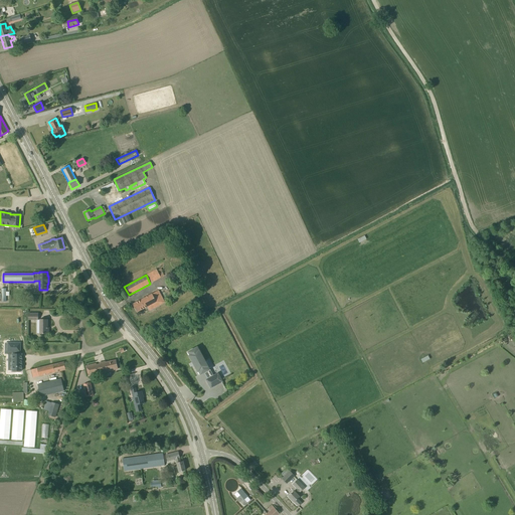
[(152,294),(133,304),(137,312),(154,303),(156,308),(165,303),(159,291),(152,294)]
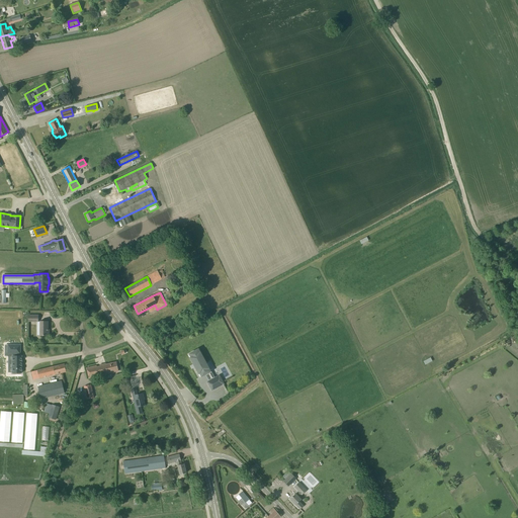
[(40,336),(49,336),(49,331),(48,331),(48,322),(40,322),(40,336)]
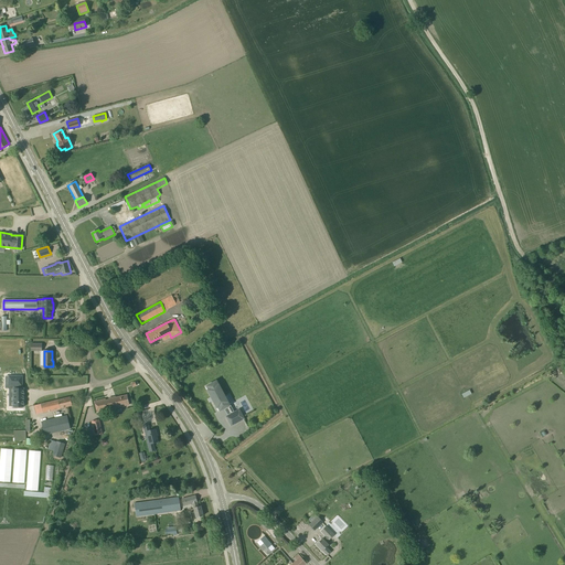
[(25,406),(25,393),(21,393),(21,375),(11,375),(11,393),(12,393),(12,405),(25,406)]
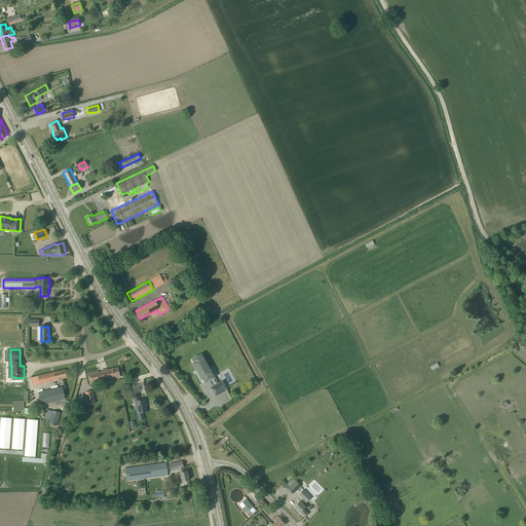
[(199,373),(198,373),(202,379),(203,379),(204,382),(214,377),(212,374),(203,359),(201,354),(192,360),(194,363),(193,364),(197,370),(197,369),(199,373)]
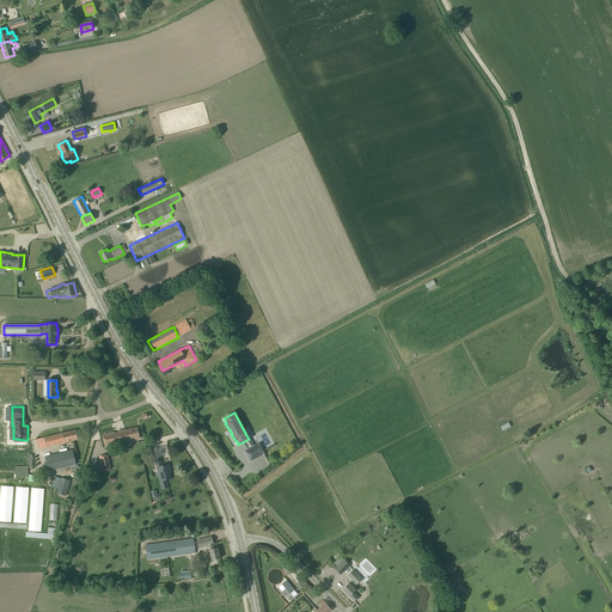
[(103,435),(105,446),(105,447),(115,445),(140,439),(138,428),(126,430),(126,429),(103,435)]
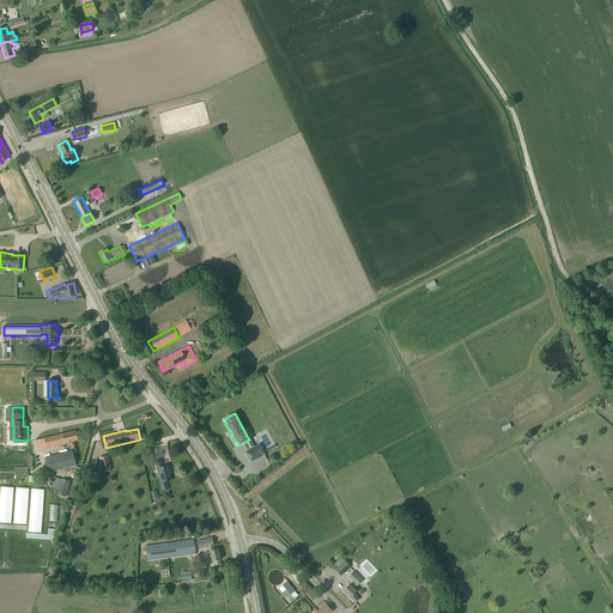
[(40,449),(78,439),(77,431),(37,439),(40,449)]
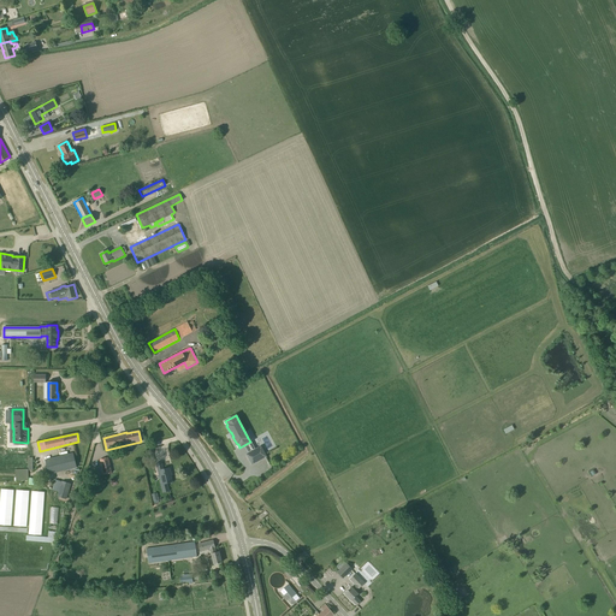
[(266,456),(261,448),(247,455),(253,463),(266,456)]
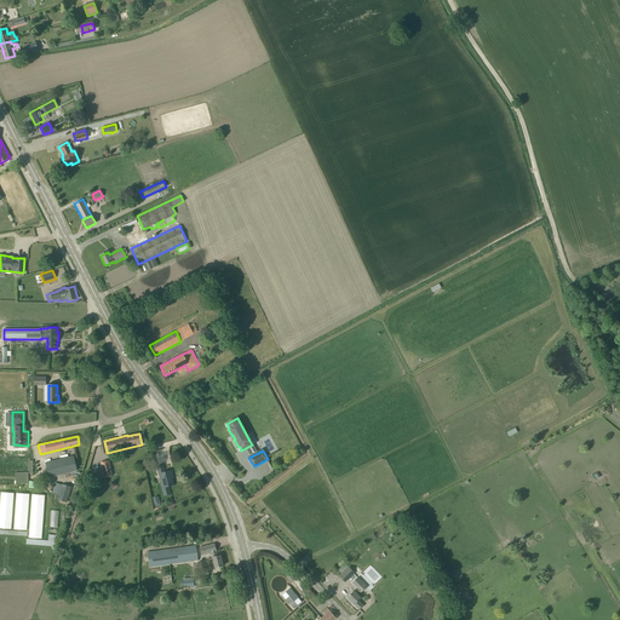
[(78,471),(74,457),(45,463),(49,477),(78,471)]
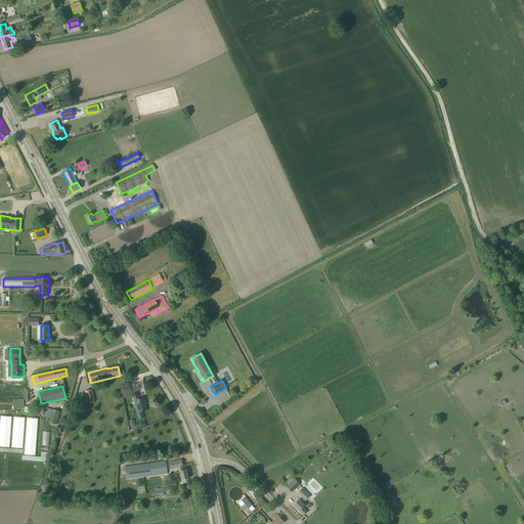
[(133,394),(139,419),(143,418),(142,411),(146,410),(144,402),(145,402),(144,398),(139,399),(137,393),(133,394)]
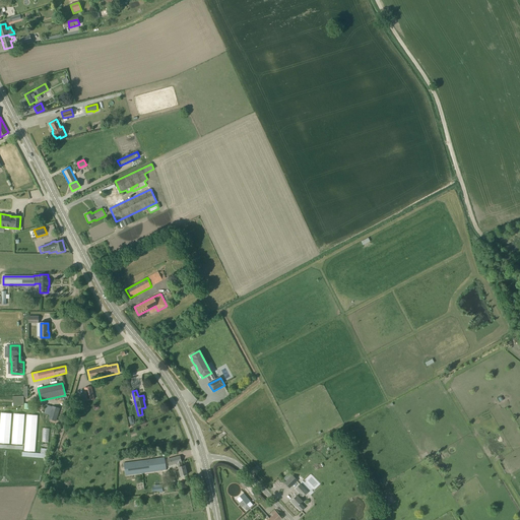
[(87,401),(94,399),(92,392),(85,394),(87,401)]
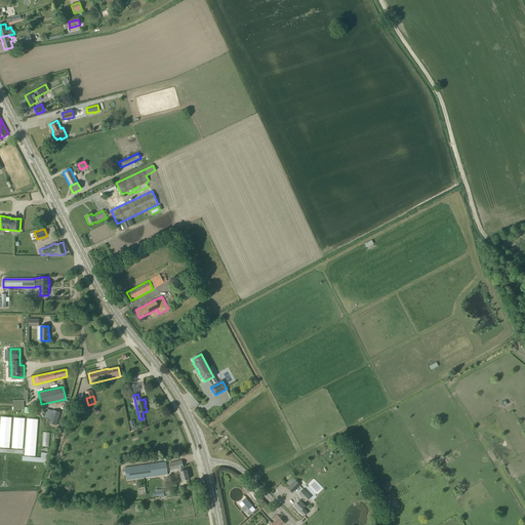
[(24,400),(12,400),(12,410),(25,410),(24,400)]
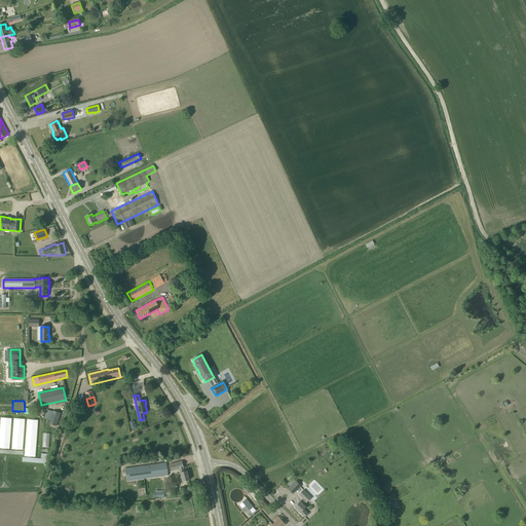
[(57,425),(60,413),(53,411),(49,423),(57,425)]
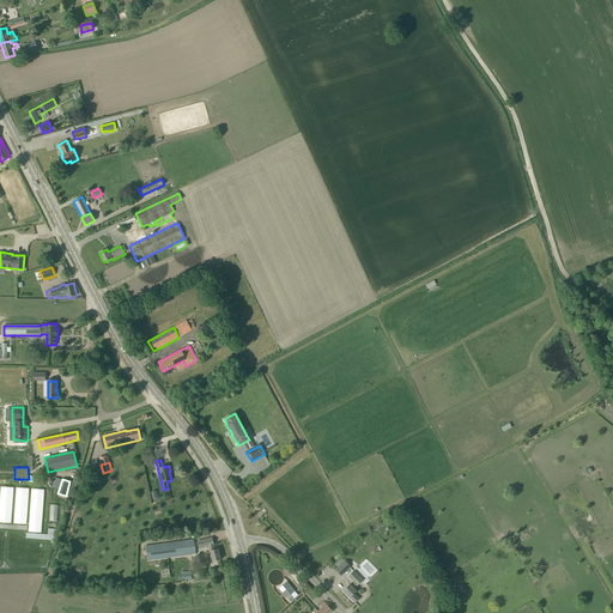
[(1,486),(0,502),(0,522),(11,523),(13,487),(1,486)]
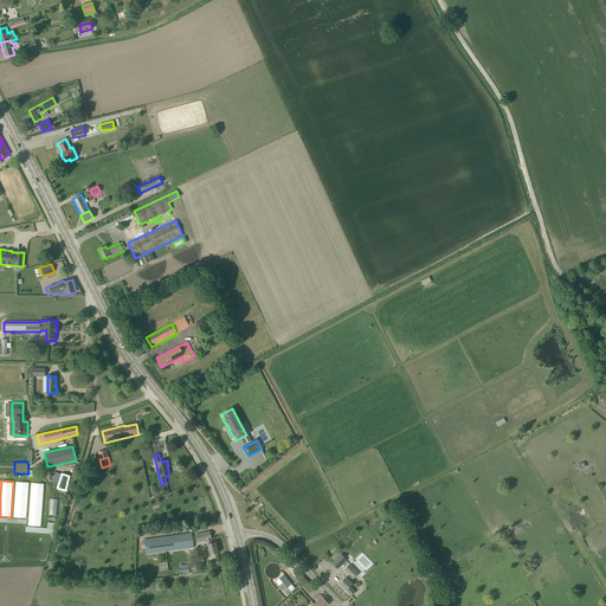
[(17,482),(14,517),(26,519),(28,483),(17,482)]
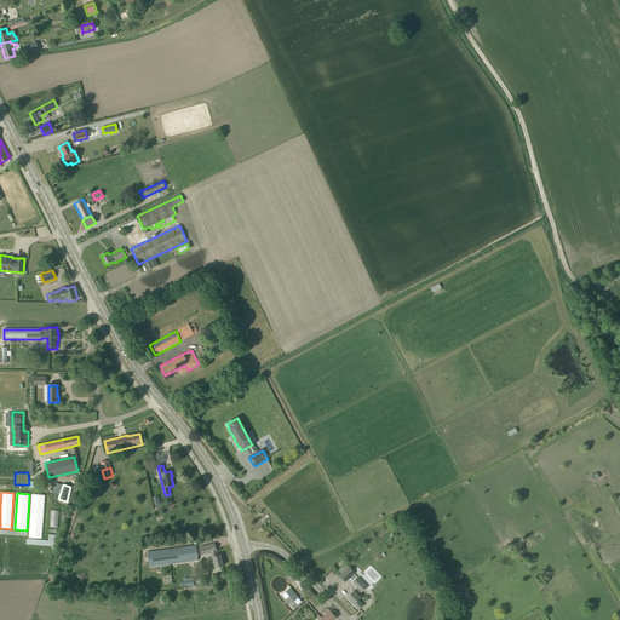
[(33,494),(29,538),(41,539),(45,495),(33,494)]
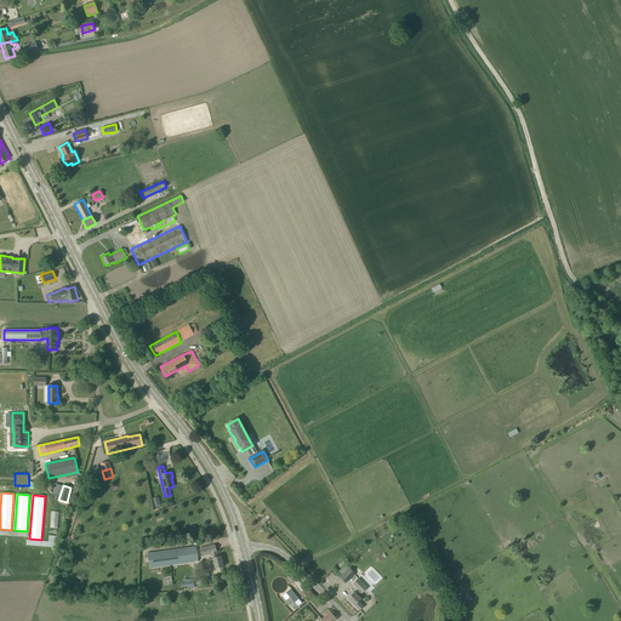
[(49,541),(27,540),(27,545),(55,546),(56,535),(49,535),(49,541)]
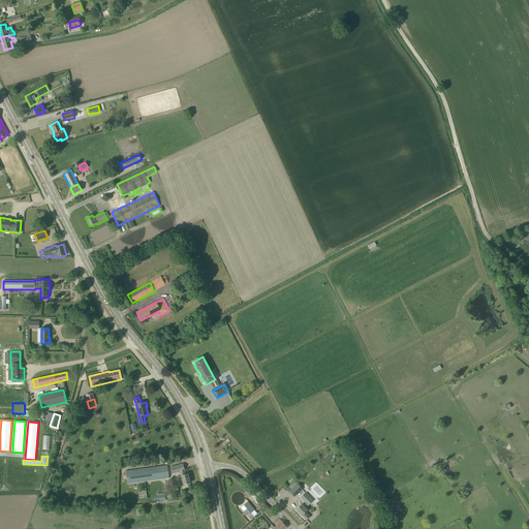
[(184,485),(190,483),(188,474),(185,474),(184,470),(185,470),(183,464),(170,467),(173,473),(181,471),(182,475),(182,479),(179,480),(180,486),(184,485)]
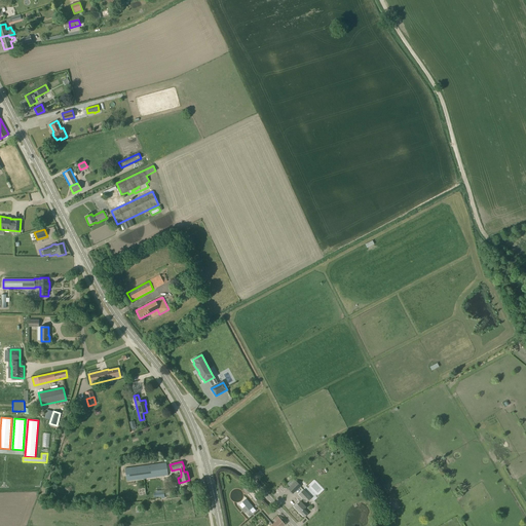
[(126,481),(167,475),(165,463),(125,468),(126,481)]
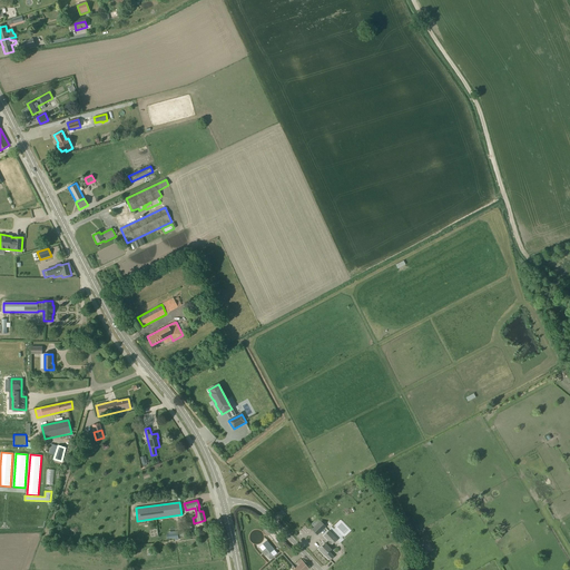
[(317,536),(326,527),(321,521),(312,529),(317,536)]
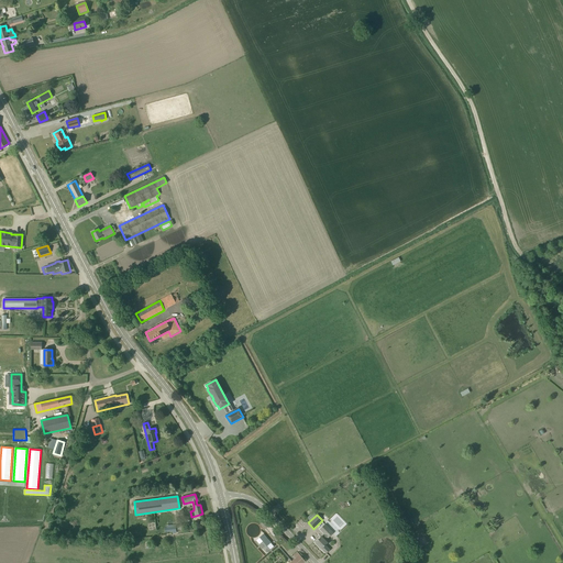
[(321,537),(316,542),(321,549),(326,553),(330,550),(326,545),(328,543),(324,540),(328,538),(333,533),(326,525),(320,529),(324,534),(321,537)]
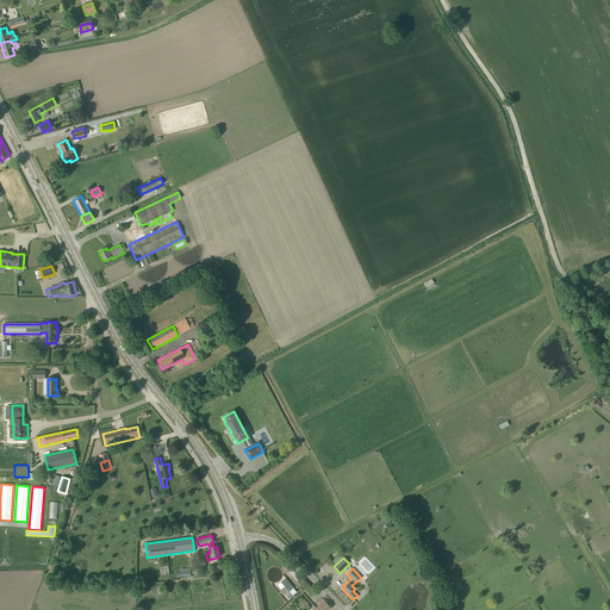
[(285,579),(281,583),(285,586),(290,592),(293,596),(297,592),(293,589),(285,579)]
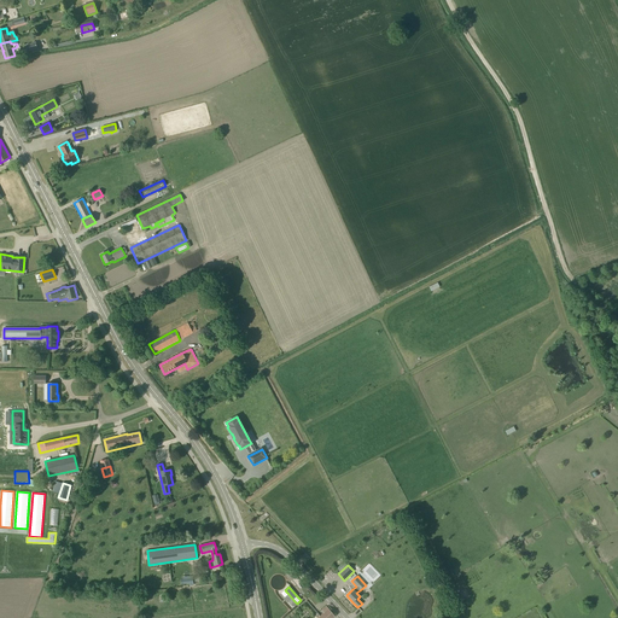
[(285,590),(281,594),(285,598),(292,607),(297,604),(293,600),(289,594),(285,590)]
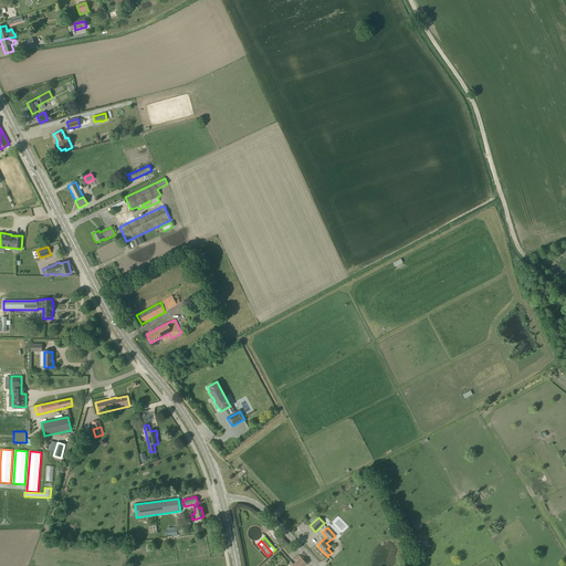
[(304,565),(307,564),(306,564),(299,555),(295,558),(297,561),(291,565),(304,565)]
